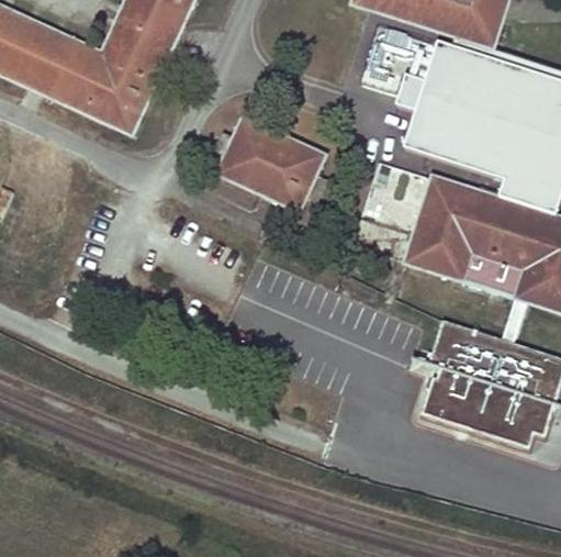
[(122,0),(99,52),(157,77),(193,0),(122,0)]
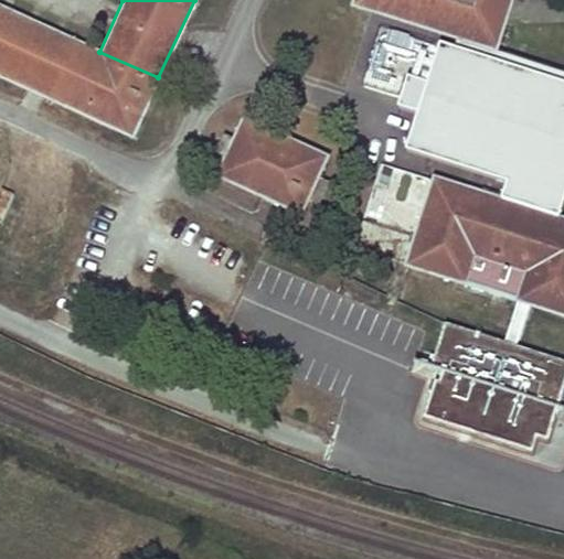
[(477,41),(496,46),(506,15),(510,1),(510,0),(351,0),(351,1),(477,41)]
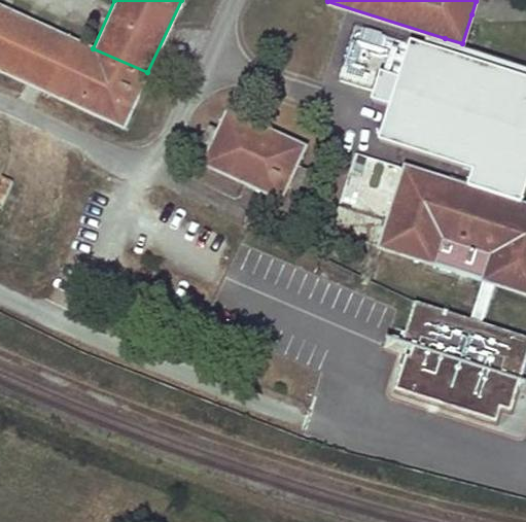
[(0,73),(124,131),(147,72),(93,48),(0,6),(0,73)]
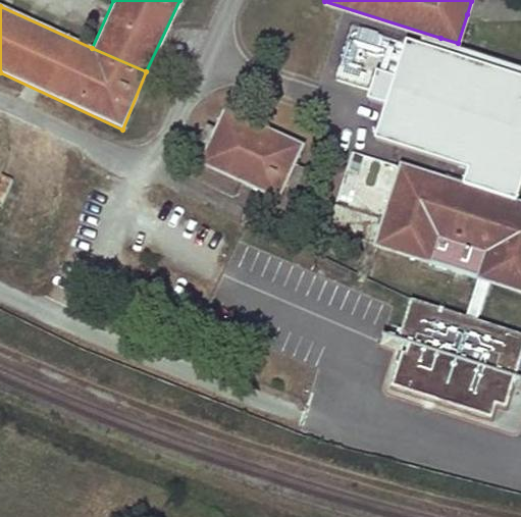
[(408,38),(352,20),(334,75),(369,86),(366,93),(387,100),(408,38)]
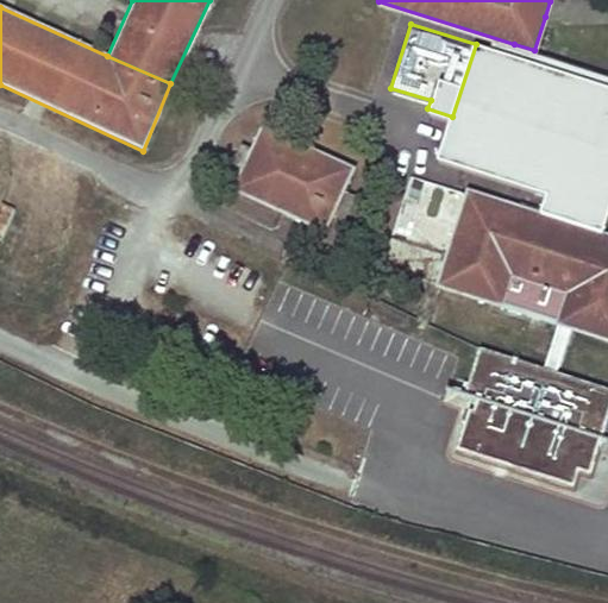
[(534,50),(514,44),(511,55),(476,44),(452,117),(445,132),(438,156),(546,190),(541,208),(603,230),(607,213),(607,85),(531,61),(534,50)]
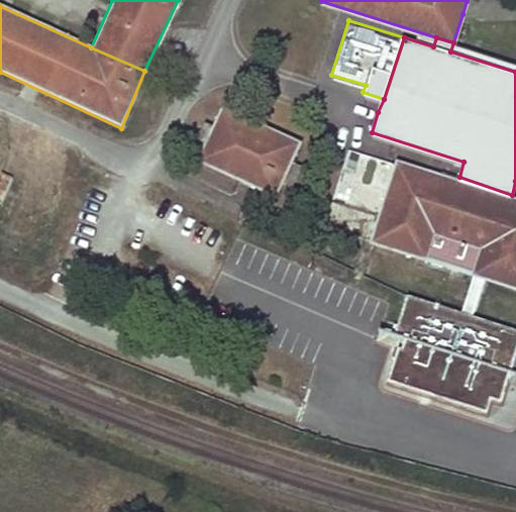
[(192,165),(276,200),(301,143),(219,106),(192,165)]
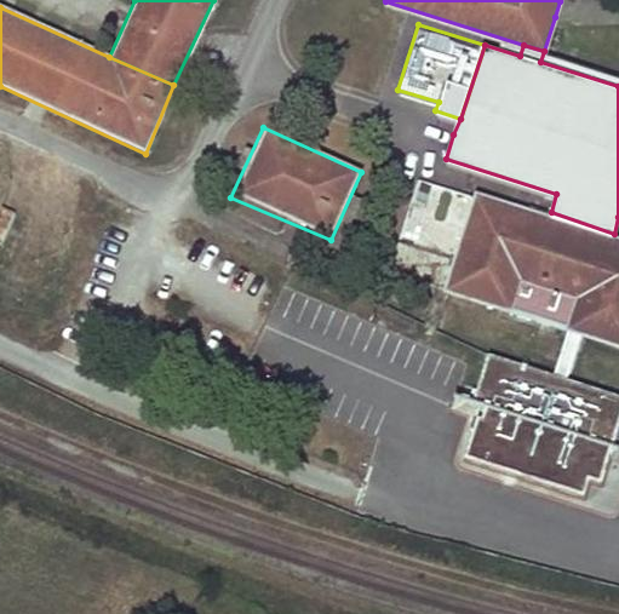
[(583,332),(618,343),(618,235),(614,234),(551,212),(475,189),(473,194),(453,258),(443,287),(567,327),(583,332)]
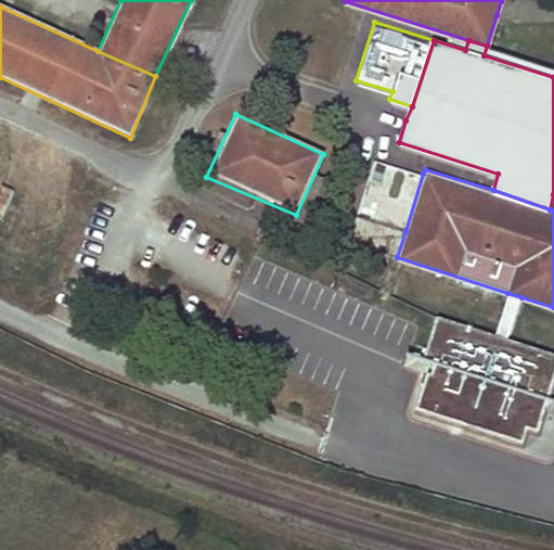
[(407,407),(522,443),(526,431),(538,434),(553,380),(553,355),(507,341),(522,297),(507,293),(494,335),(435,318),(433,325),(407,407)]
